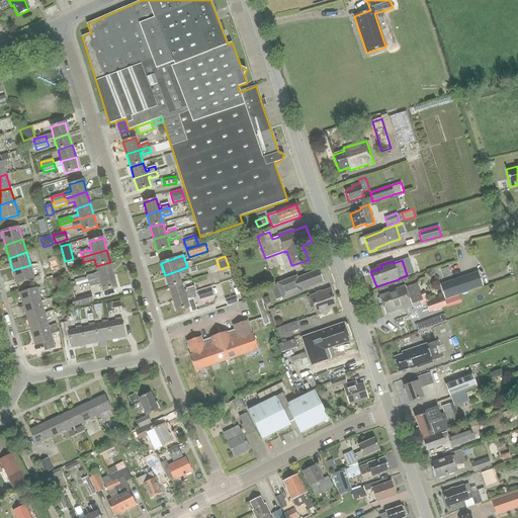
[(77,285),(88,282),(113,275),(110,262),(96,266),(98,273),(87,276),(87,277),(81,279),(81,278),(75,280),(77,285)]
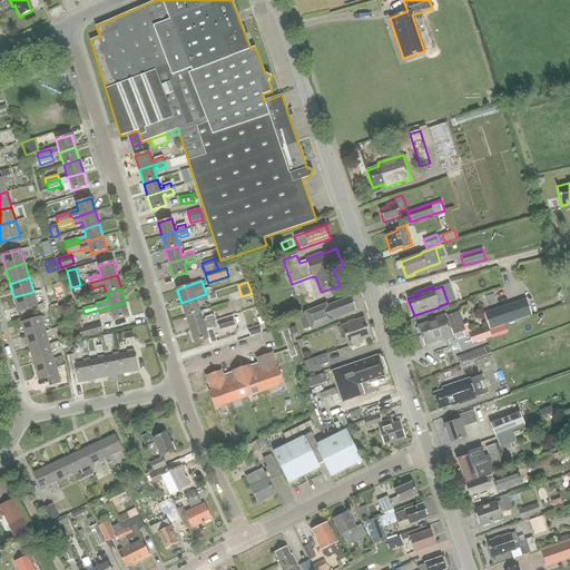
[(18,312),(38,306),(33,292),(13,297),(18,312)]
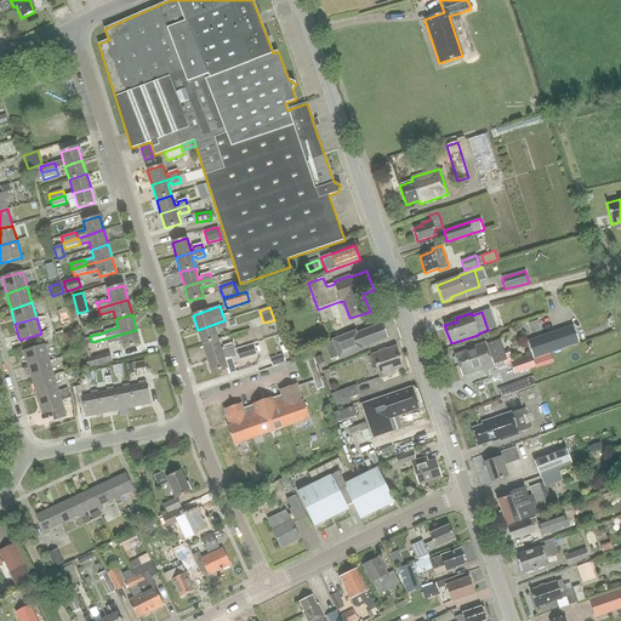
[(198,330),(203,345),(217,340),(214,329),(217,328),(217,330),(226,326),(224,320),(198,330)]
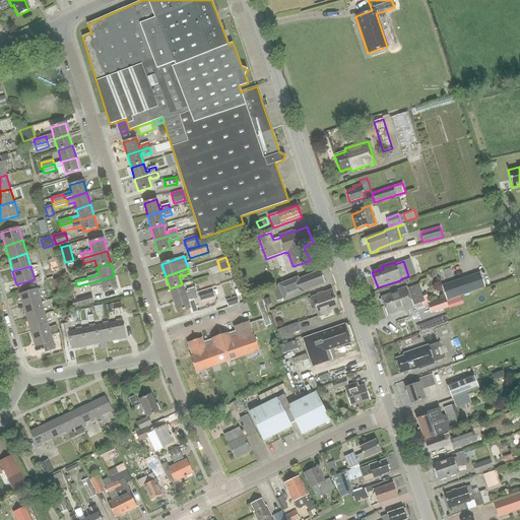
[(219,271),(221,280),(234,278),(232,268),(219,271)]
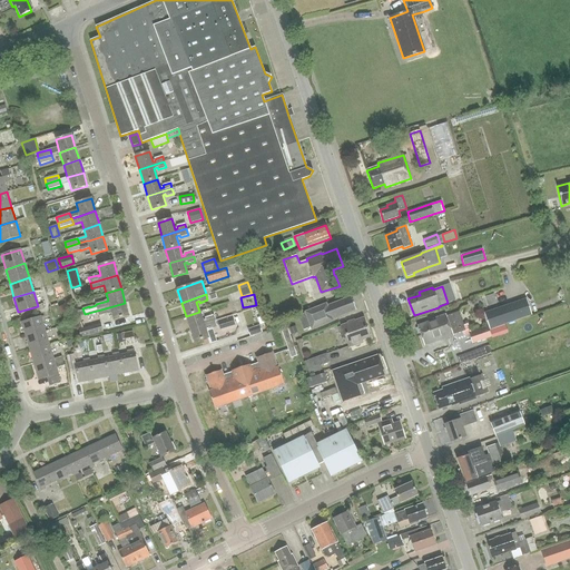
[(488,306),(497,304),(493,294),(484,296),(488,306)]
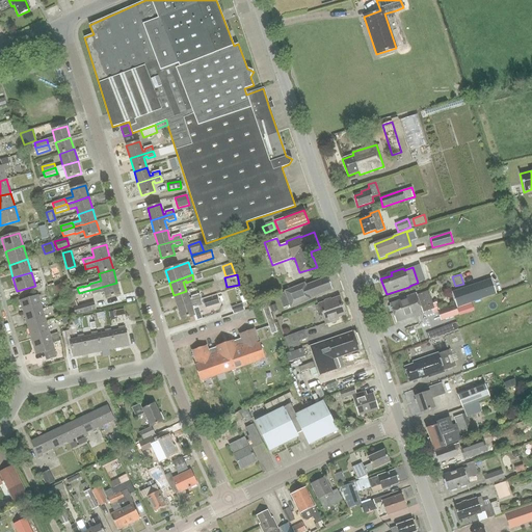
[(285,292),(277,294),(283,308),(290,306),(290,307),(311,299),(310,297),(333,289),(327,276),(306,286),(304,284),(285,291),(285,292)]
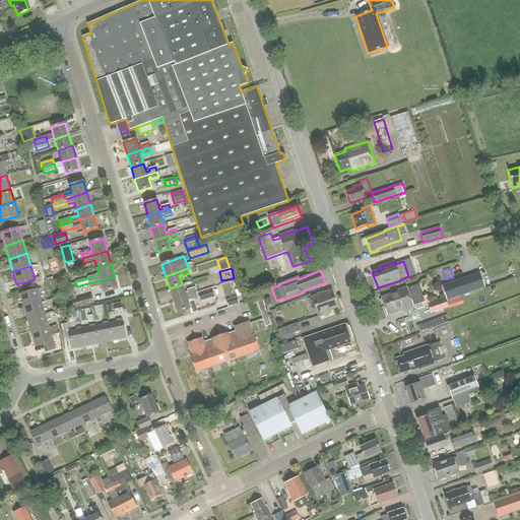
[(442,285),(446,301),(485,287),(480,272),(442,285)]
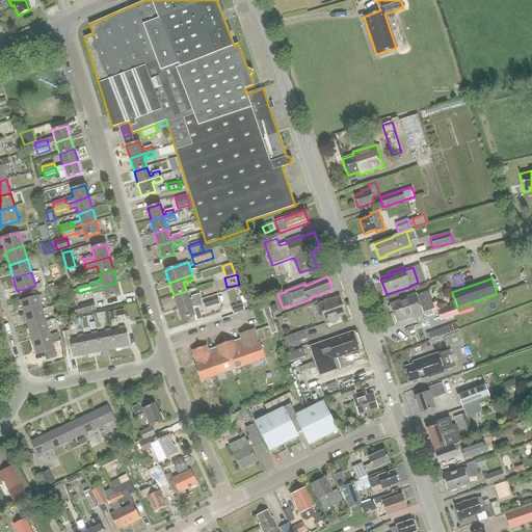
[(121,295),(116,283),(90,290),(92,295),(104,292),(106,299),(121,295)]
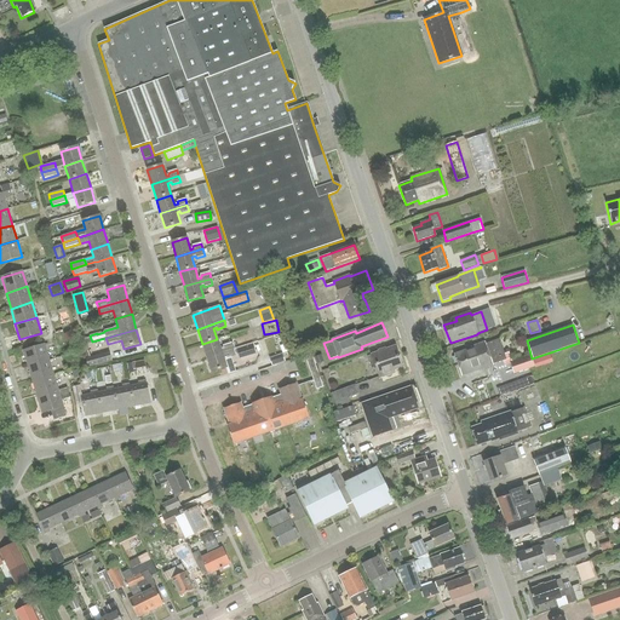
[(64,338),(68,337),(69,342),(74,340),(70,332),(63,334),(64,338)]
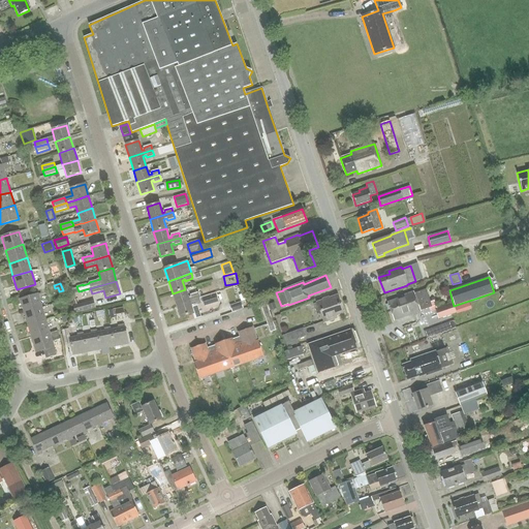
[(190,296),(191,297),(188,298),(185,289),(173,293),(177,306),(199,298),(197,292),(190,296)]
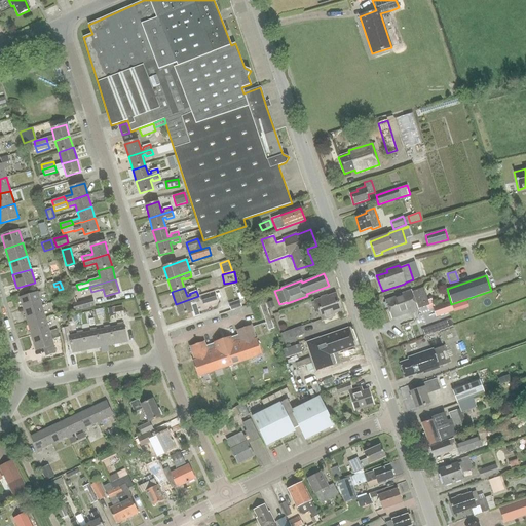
[(391,320),(417,310),(417,309),(429,305),(423,288),(412,292),(411,290),(404,293),(404,294),(385,301),(391,320)]
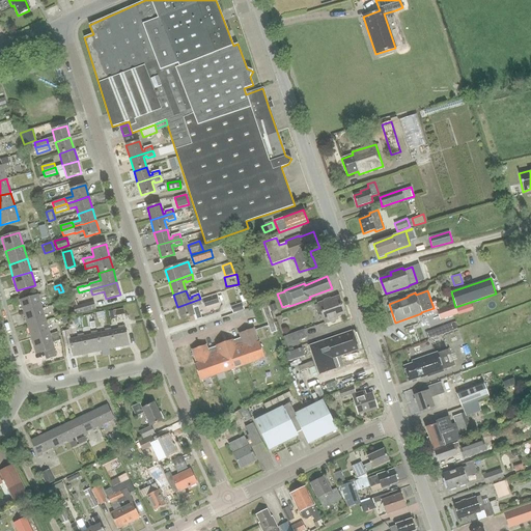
[(216,295),(202,299),(204,306),(219,302),(216,295)]
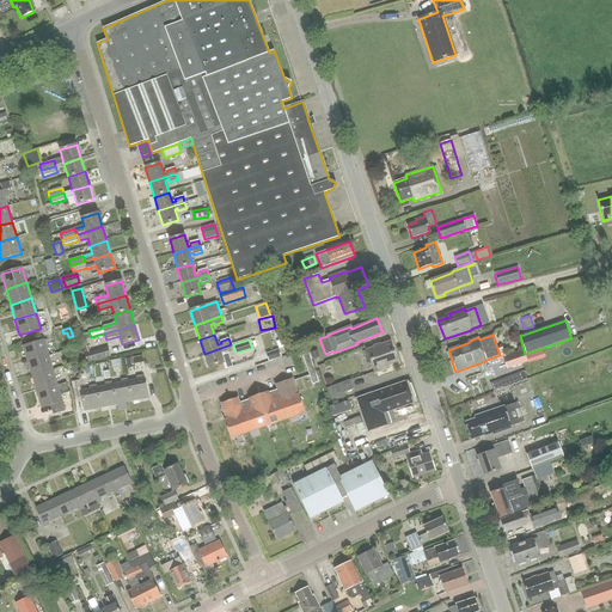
[(23,347),(28,361),(48,355),(44,341),(23,347)]
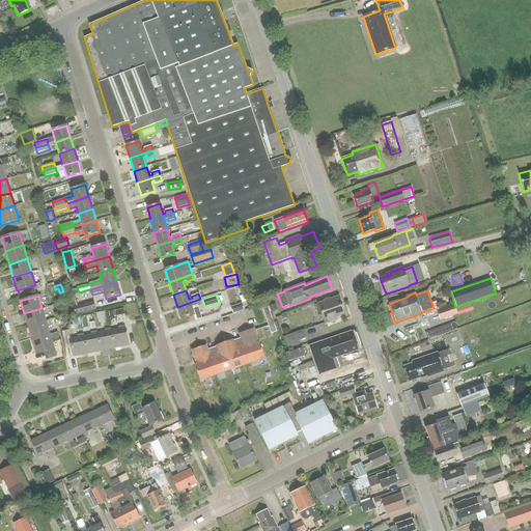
[(335,317),(343,314),(338,298),(314,306),(318,316),(322,314),(325,323),(336,319),(335,317)]
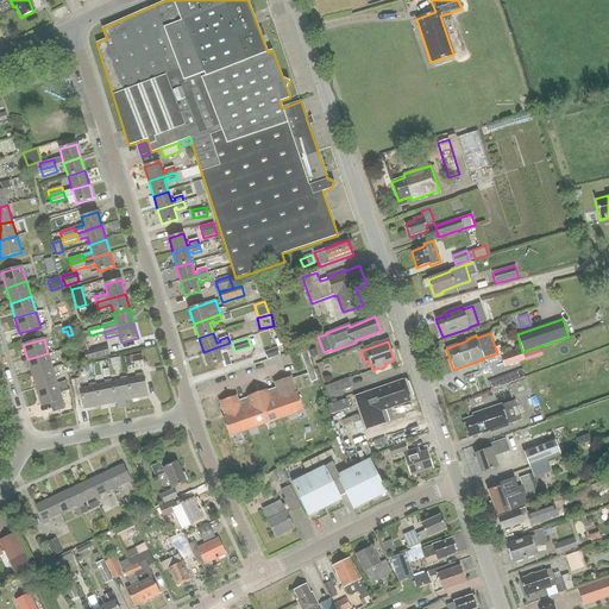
[(231,349),(230,343),(203,352),(208,365),(223,362),(224,368),(231,365),(226,350),(231,349)]
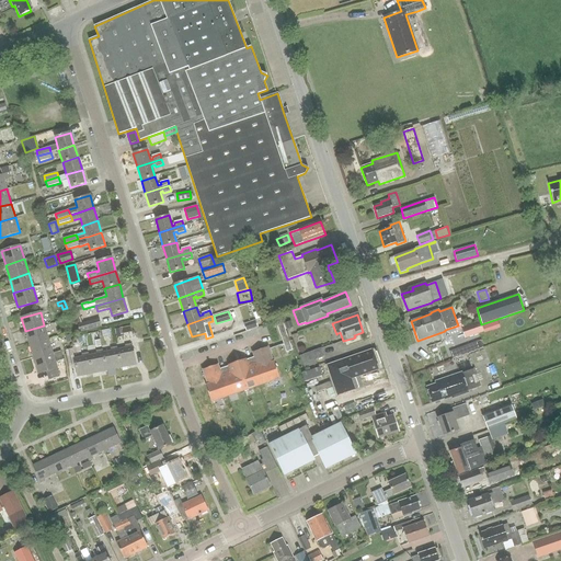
[(102,327),(100,318),(78,324),(80,333),(102,327)]
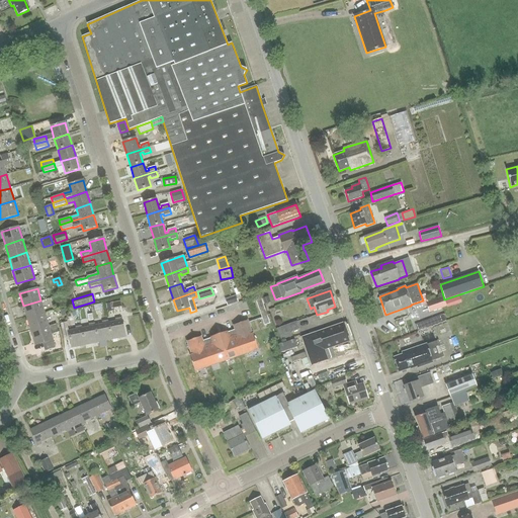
[(260,294),(254,296),(264,326),(270,324),(260,294)]
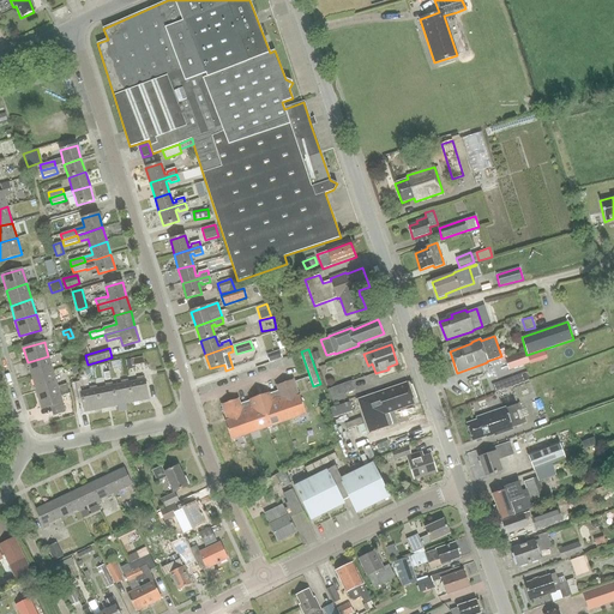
[(283,359),(280,350),(266,355),(270,363),(283,359)]
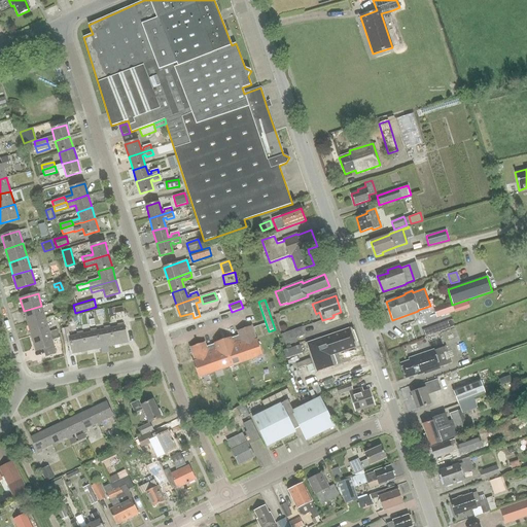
[(452,306),(451,303),(433,308),(436,317),(454,312),(452,306)]
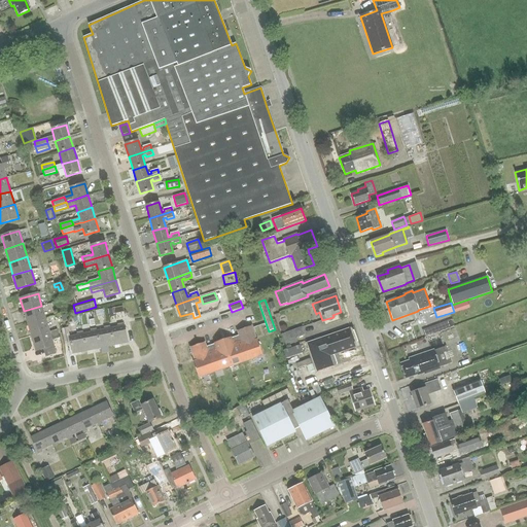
[(45,319),(41,306),(24,311),(28,324),(45,319)]
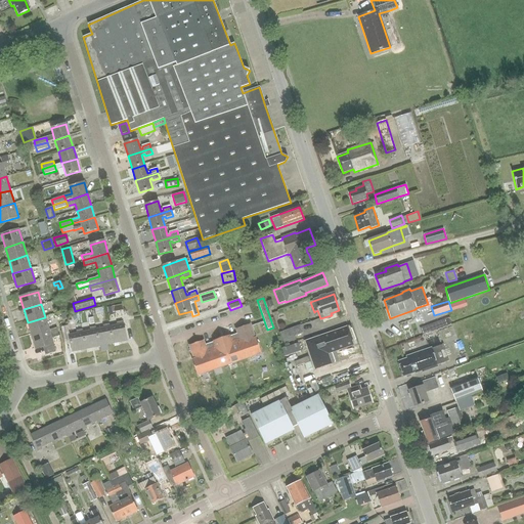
[(424,334),(452,323),(450,316),(422,328),(424,334)]
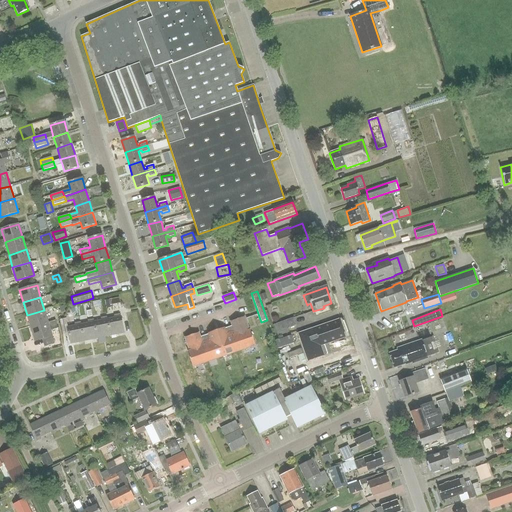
[(27,315),(31,329),(48,323),(44,310),(27,315)]
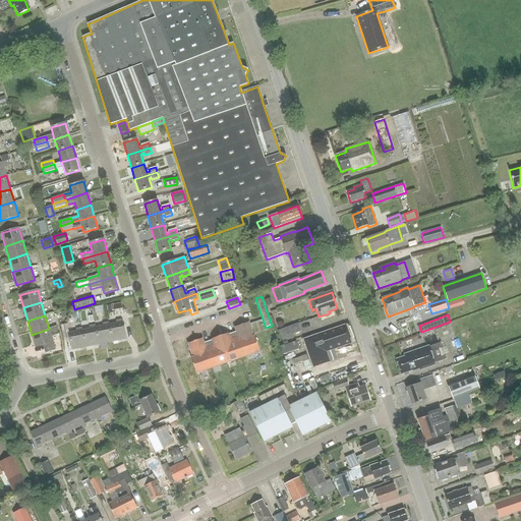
[(116,324),(109,325),(113,342),(126,339),(122,322),(122,320),(116,321),(116,324)]
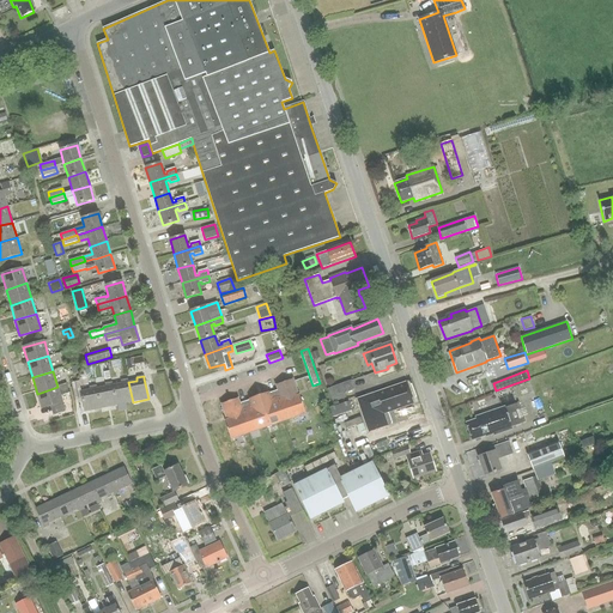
[(117,405),(132,402),(133,402),(128,382),(128,380),(121,381),(121,383),(113,386),(113,387),(117,405)]
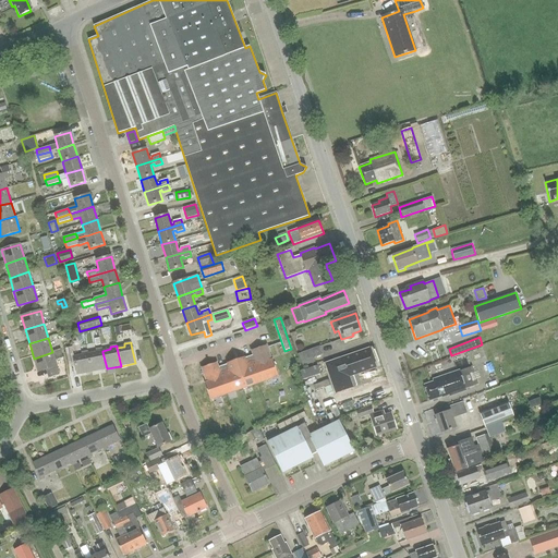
[(253,355),(218,367),(217,363),(202,368),(206,383),(205,384),(210,400),(278,376),(273,360),(271,360),(266,346),(251,351),(253,355)]
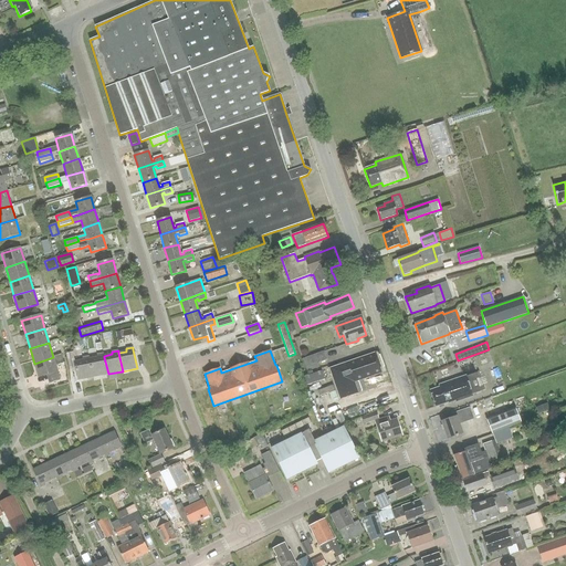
[(82,357),(83,360),(74,362),(73,352),(66,354),(70,371),(76,370),(79,380),(93,377),(90,358),(88,356),(82,357)]
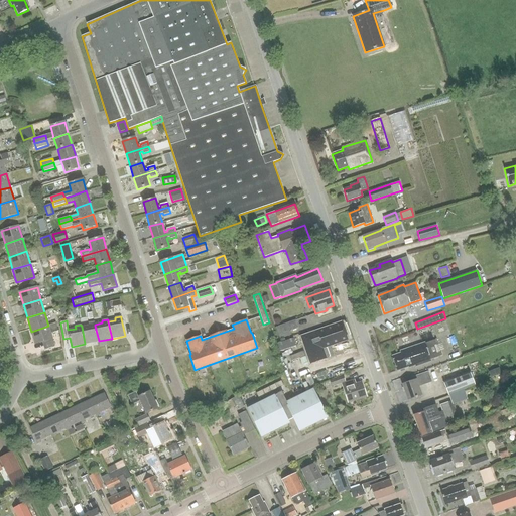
[(290,331),(298,328),(295,320),(276,327),(280,339),(291,335),(290,331)]
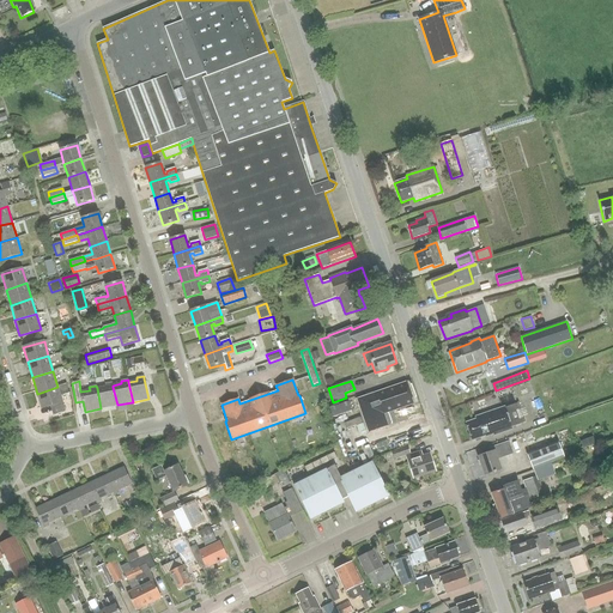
[(113,387),(113,386),(111,382),(104,383),(105,387),(97,388),(101,408),(117,405),(113,387)]
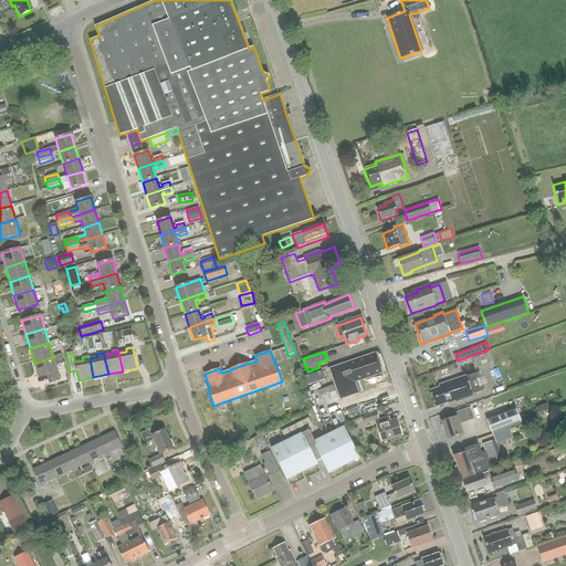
[(350,363),(347,364),(354,380),(356,380),(368,376),(375,374),(374,371),(380,369),(375,354),(350,363)]
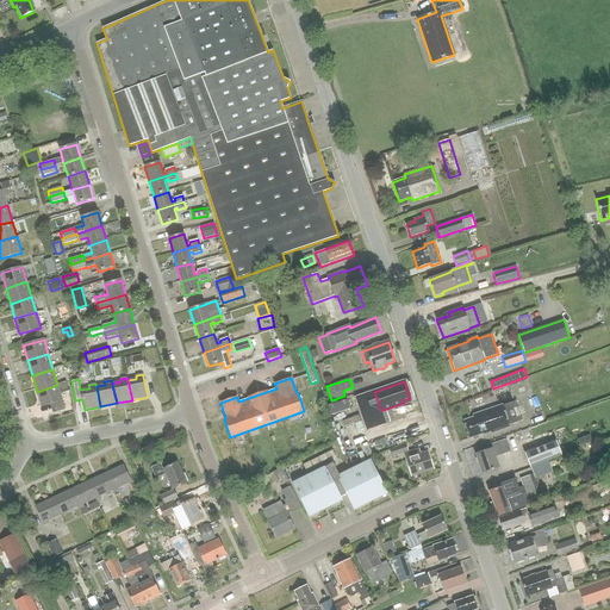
[(57,385),(37,392),(42,406),(50,404),(53,414),(66,410),(58,390),(66,387),(64,384),(57,385)]
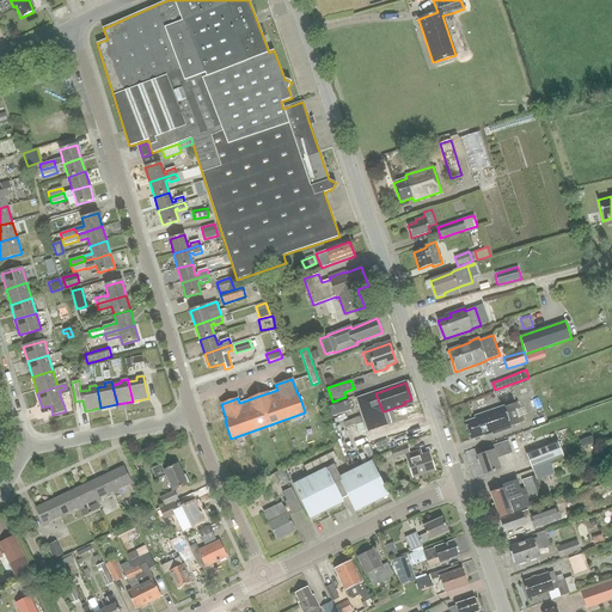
[(375,393),(357,399),(368,432),(386,426),(383,411),(375,393)]
